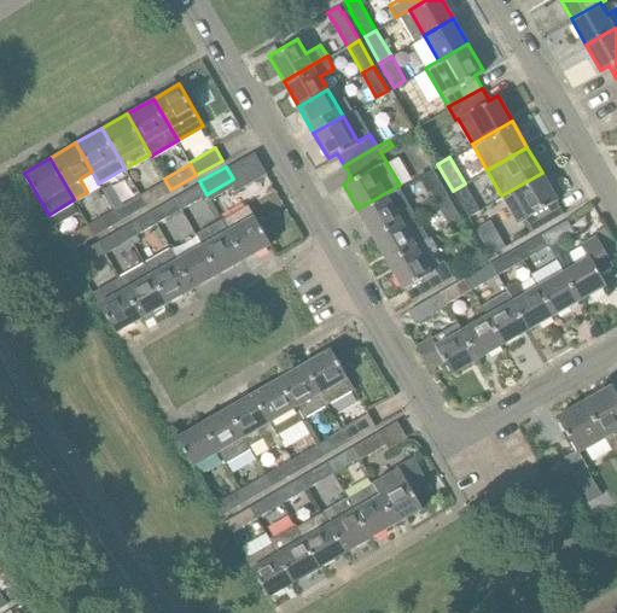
[(436,200),(447,194),(432,167),(420,174),(436,200)]
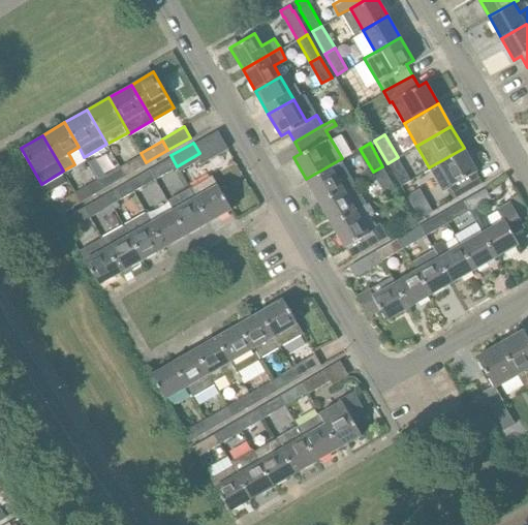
[(453,197),(482,181),(475,171),(476,171),(464,148),(429,167),(442,190),(446,187),(453,197)]
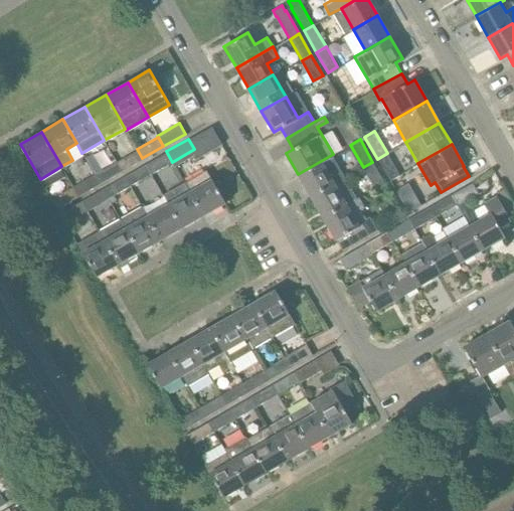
[(115,161),(121,170),(142,158),(137,149),(115,161)]
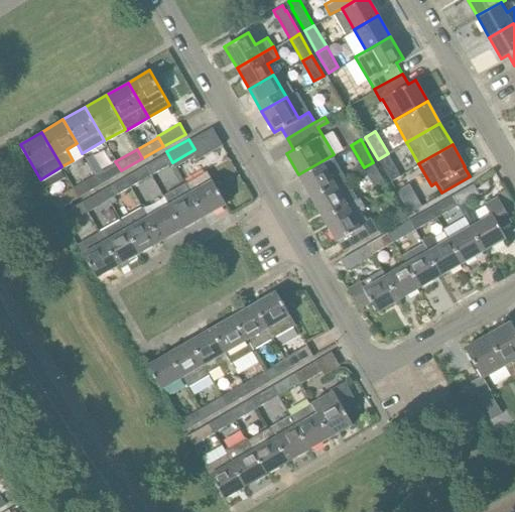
[(164,170),(174,164),(172,162),(166,151),(145,163),(150,172),(162,166),(164,170)]
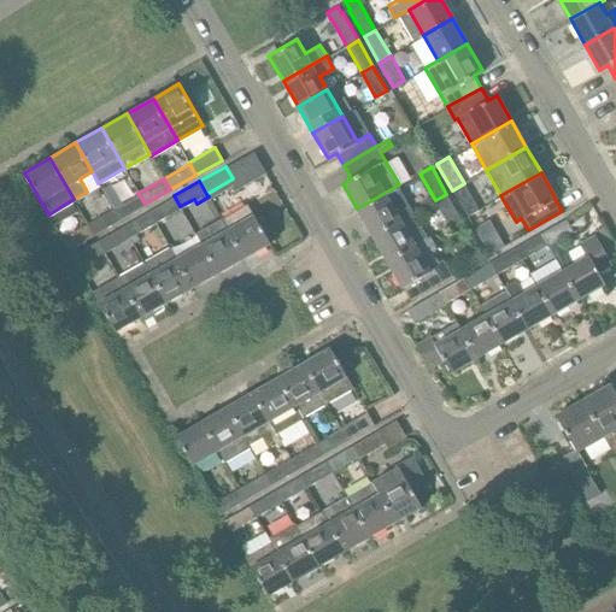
[(467,215),(479,209),(464,183),(452,190),(467,215)]
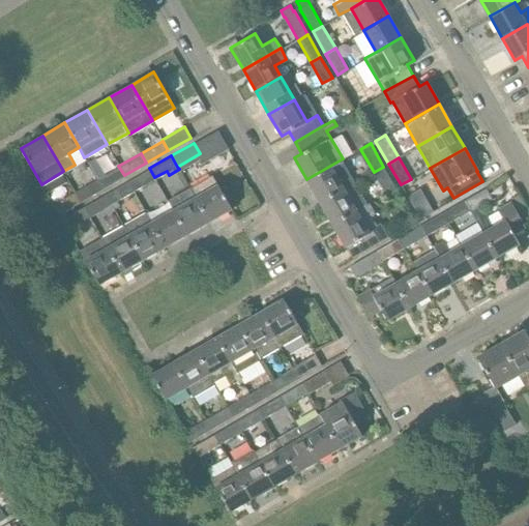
[(320,202),(354,181),(343,161),(344,161),(343,158),(306,179),(320,202)]
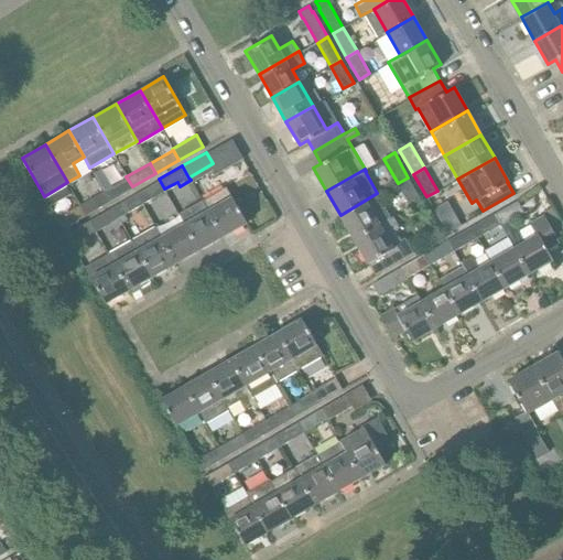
[(103,190),(109,200),(132,186),(126,176),(103,190)]
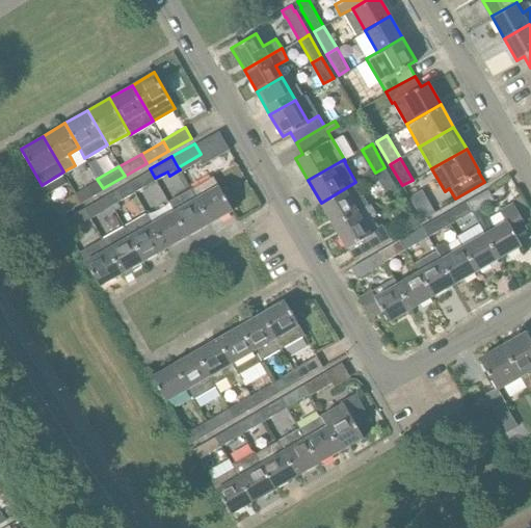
[(387,194),(397,188),(385,167),(375,173),(387,194)]
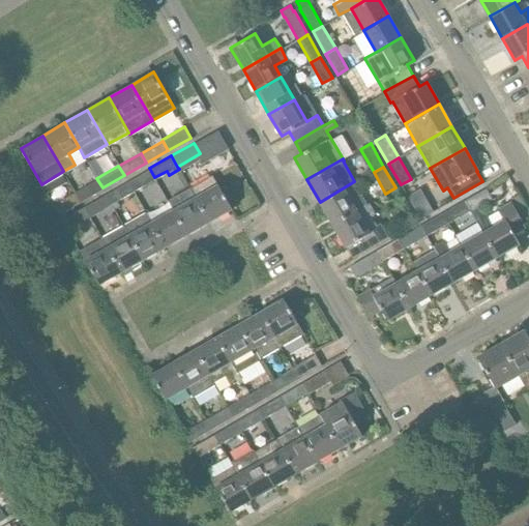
[(127,180),(133,191),(154,177),(149,168),(127,180)]
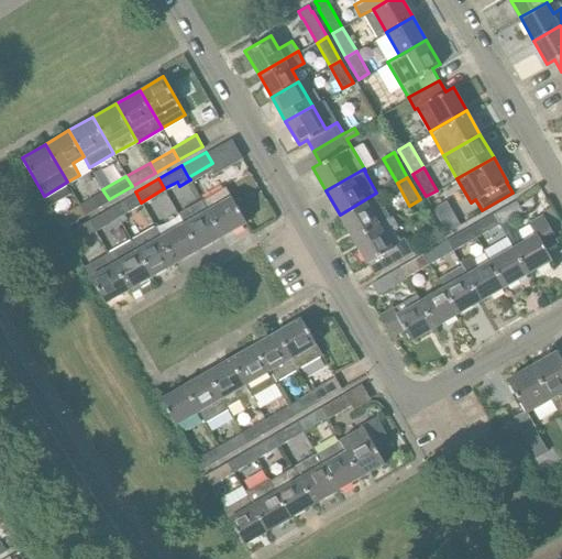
[(201,198),(222,234),(245,221),(226,185),(201,198)]
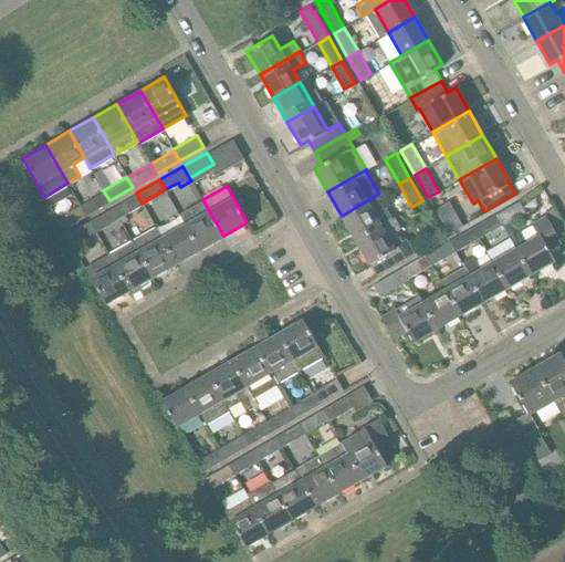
[(80,204),(85,214),(110,200),(103,190),(80,204)]
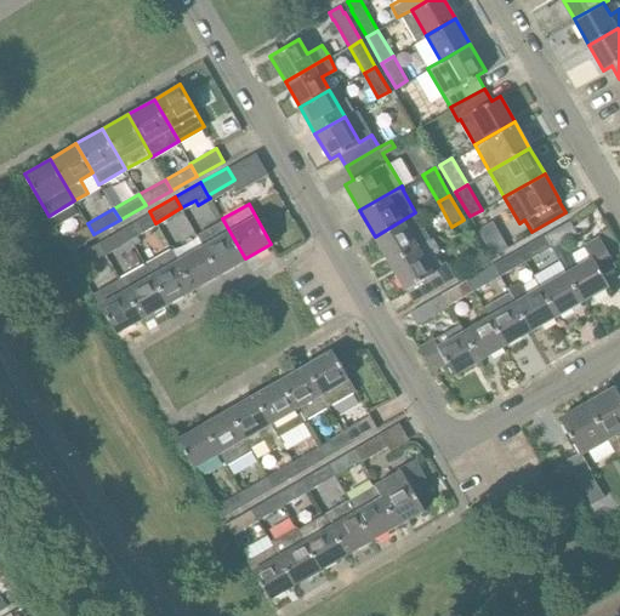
[(124,226),(130,238),(155,223),(149,211),(124,226)]
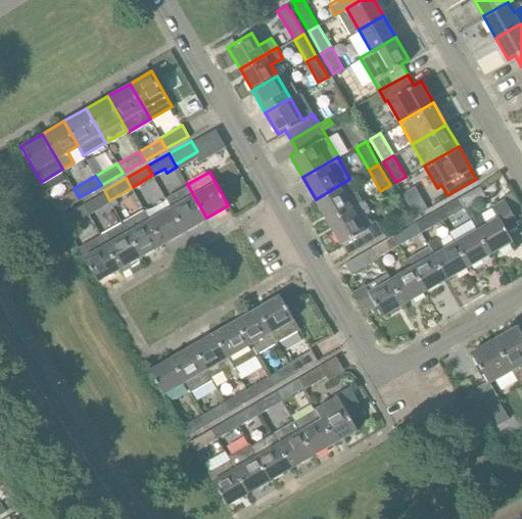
[(328,221),(364,199),(362,200),(349,179),(316,199),(328,221)]
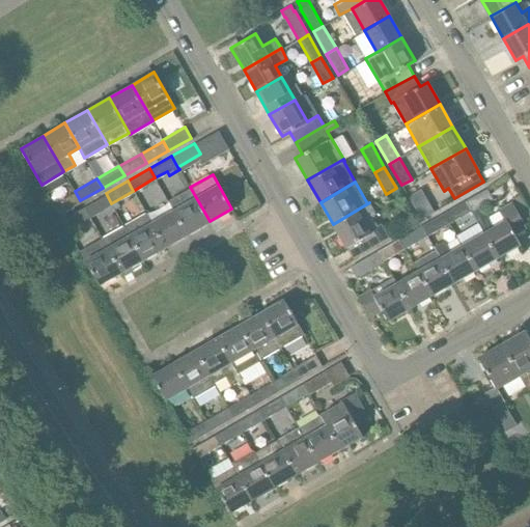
[(188,233),(210,221),(190,187),(167,199),(172,209),(188,233)]
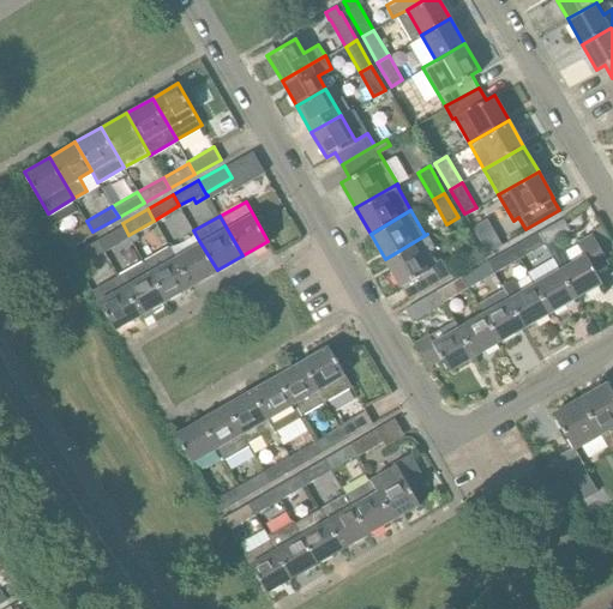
[(538,230),(544,242),(545,243),(570,229),(563,216),(538,230)]
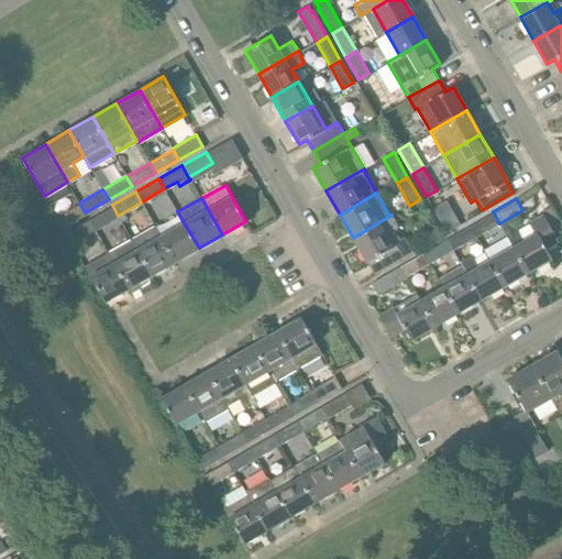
[(55,216),(62,226),(85,212),(79,203),(55,216)]
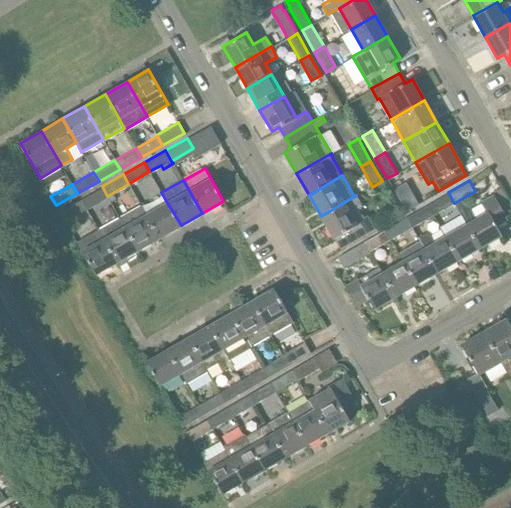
[(81,199),(86,208),(107,196),(102,186),(81,199)]
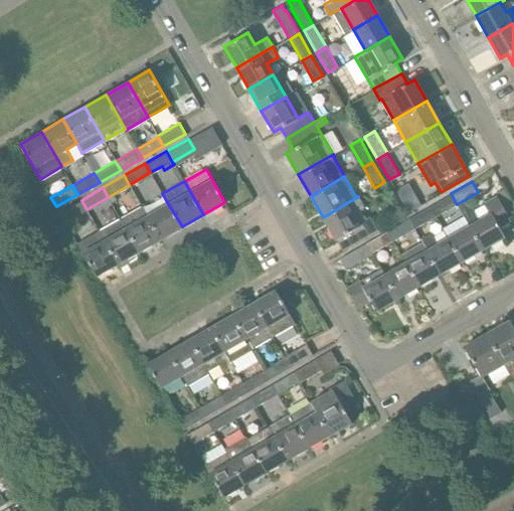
[(432,204),(437,214),(456,203),(451,193),(432,204)]
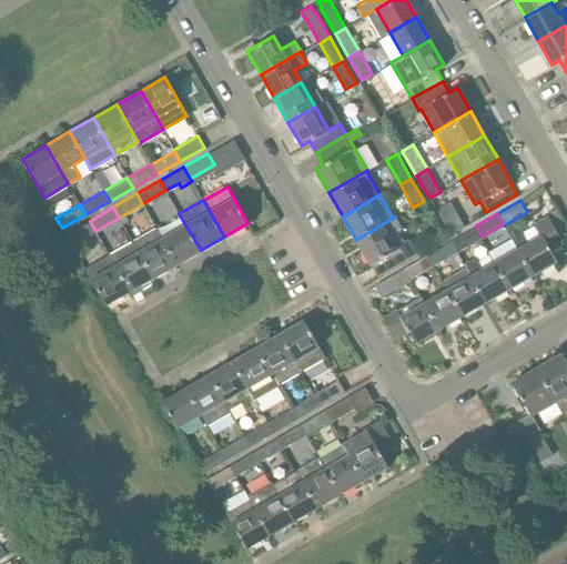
[(517,248),(533,274),(557,260),(550,249),(563,242),(547,215),(534,223),(540,234),(517,248)]
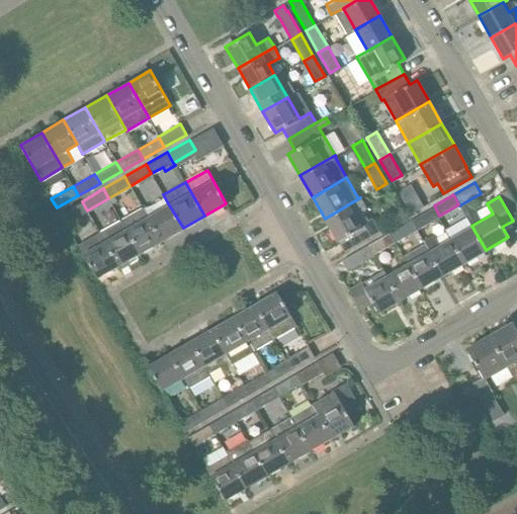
[(344,250),(379,230),(371,217),(367,220),(362,209),(366,207),(360,197),(325,219),(337,241),(338,240),(344,250)]
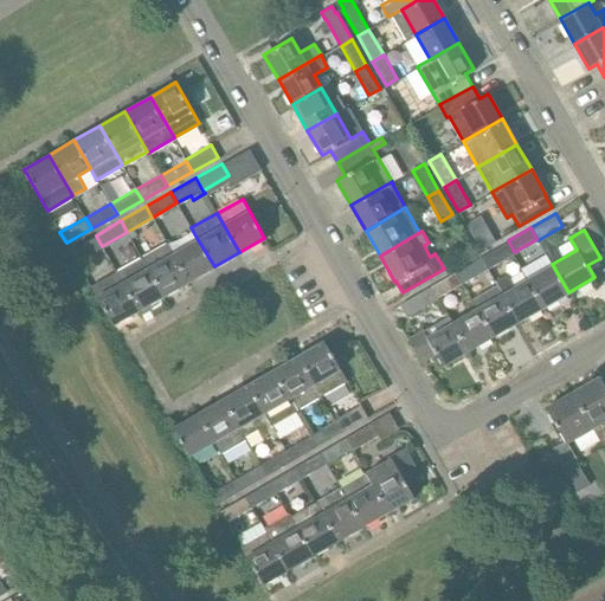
[(70,250),(76,260),(102,246),(96,236),(70,250)]
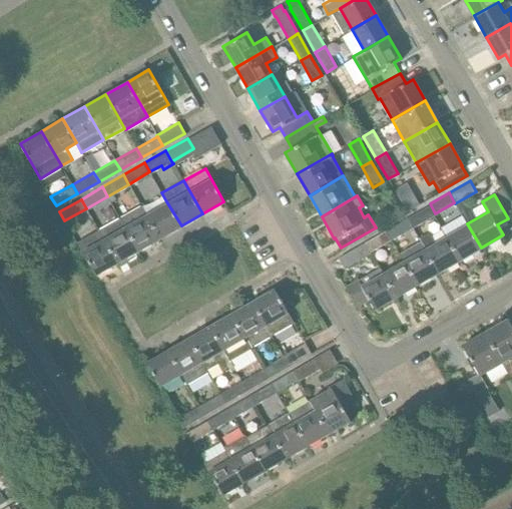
[(159,237),(181,225),(166,201),(146,213),(159,237)]
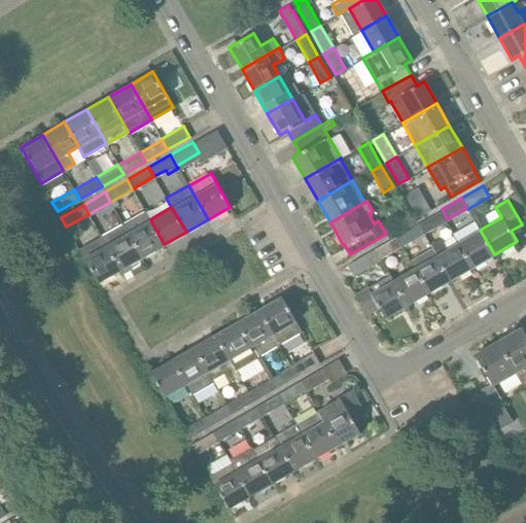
[(418,222),(423,233),(447,219),(442,209),(418,222)]
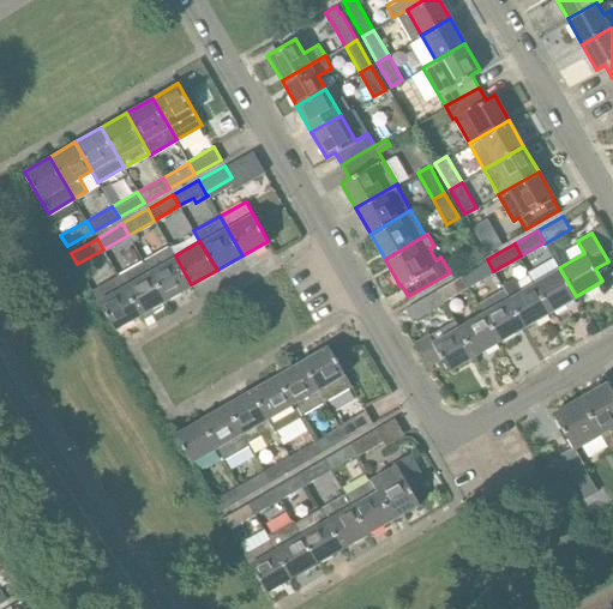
[(166,299),(191,284),(175,255),(169,245),(143,259),(166,299)]
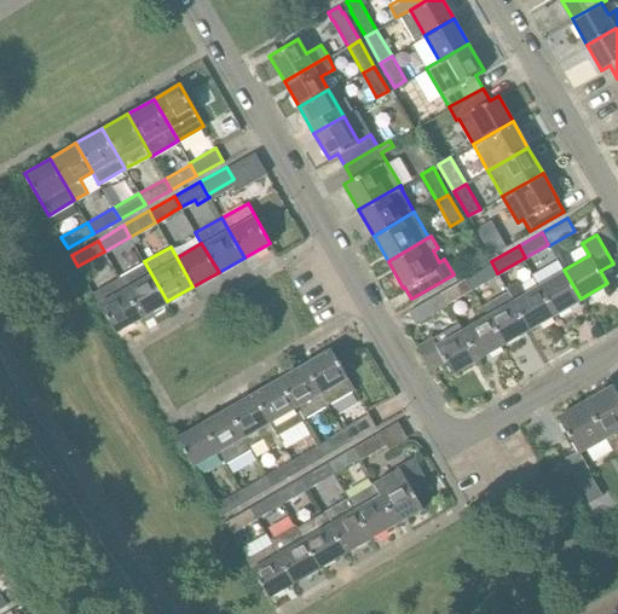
[(140,316),(167,301),(144,261),(117,276),(140,316)]
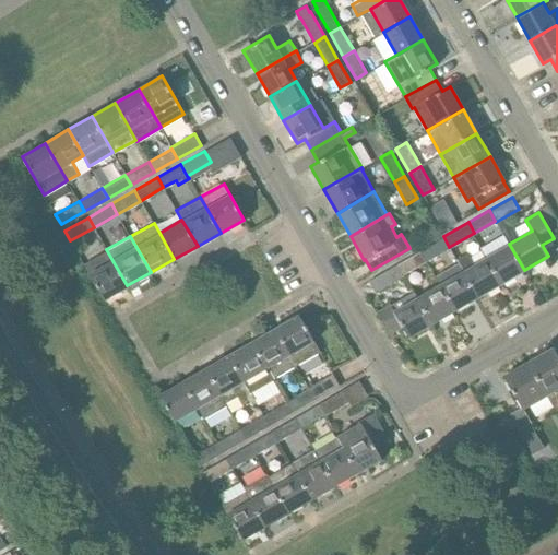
[(420,250),(426,260),(449,247),(443,236),(420,250)]
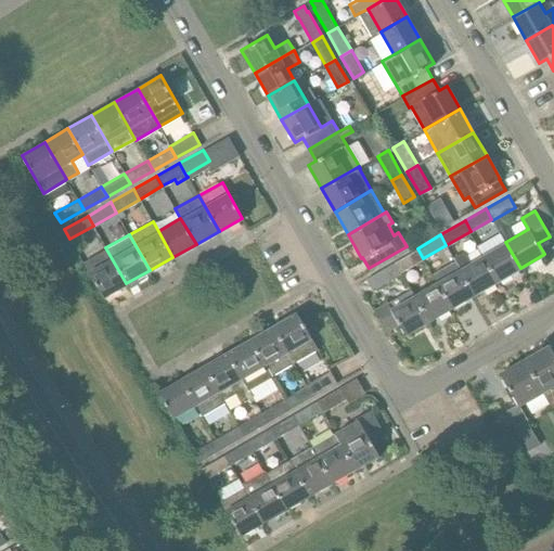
[(498,281),(520,268),(505,242),(482,255),(498,281)]
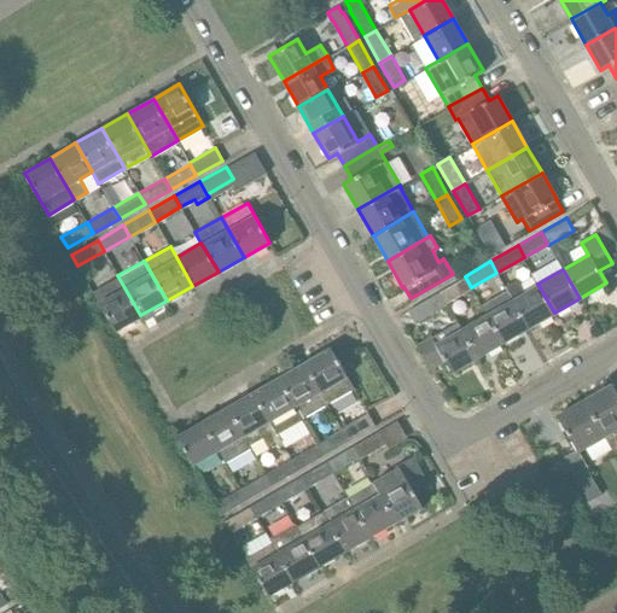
[(115,330),(140,315),(117,275),(92,290),(115,330)]
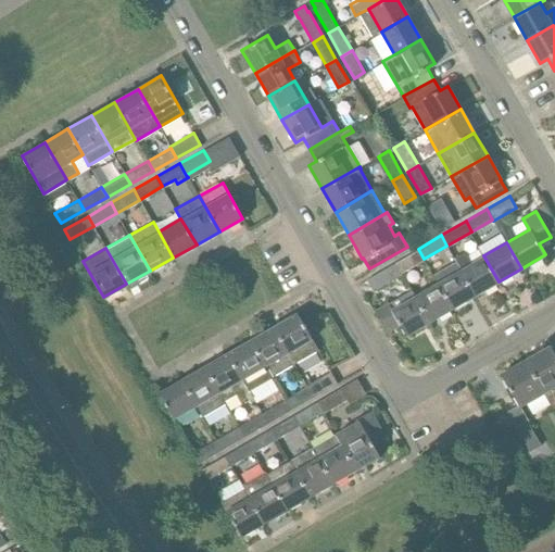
[(394,262),(401,272),(424,259),(418,249),(394,262)]
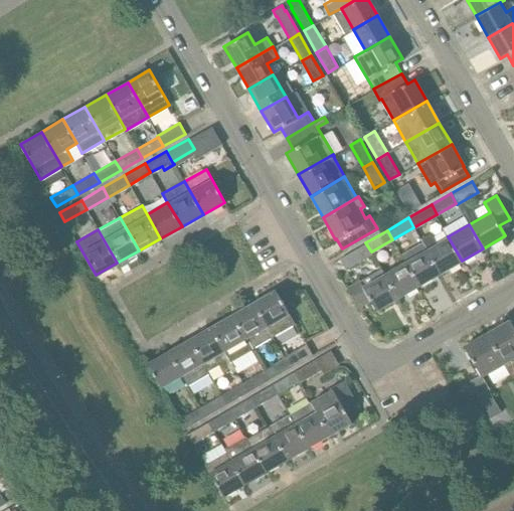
[(440,273),(462,261),(448,236),(436,243),(430,232),(420,237),(426,248),(440,273)]
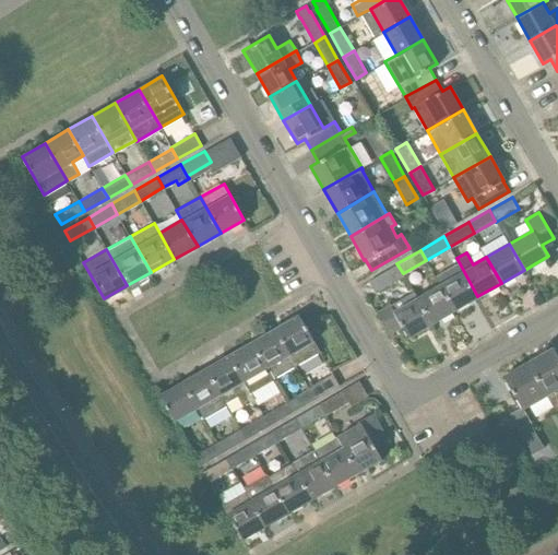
[(404,274),(403,273),(396,263),(375,276),(381,287),(404,274)]
